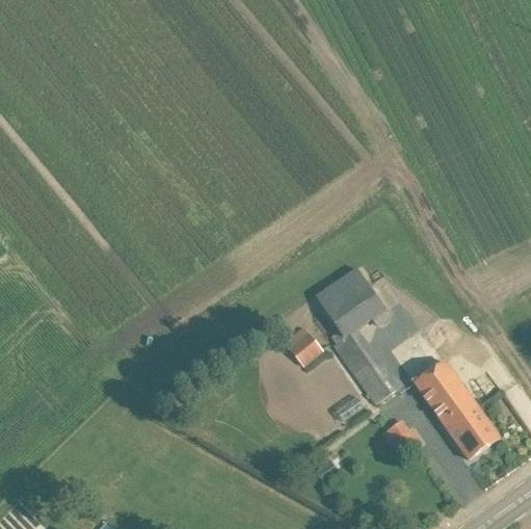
[(314,295),(315,296),(338,331),(330,336),(336,343),(333,344),(374,403),(397,388),(356,329),(371,319),(386,310),(356,267),(314,295)]
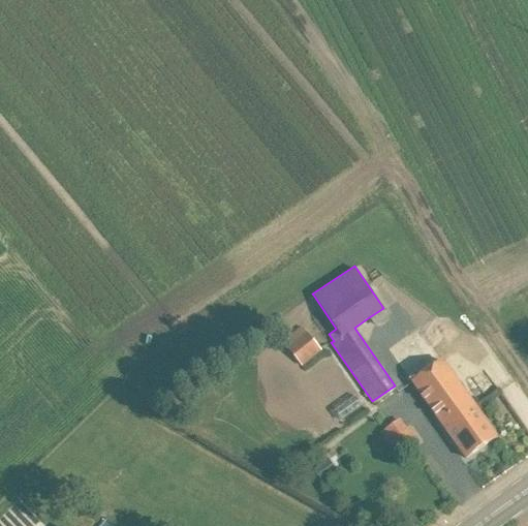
[(320,348),(300,323),(280,341),(301,365),(320,348)]
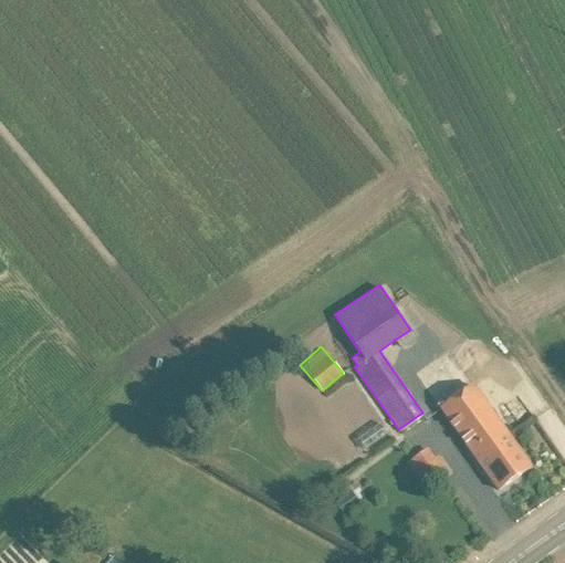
[(472,383),(440,406),(499,488),(531,465),(472,383)]
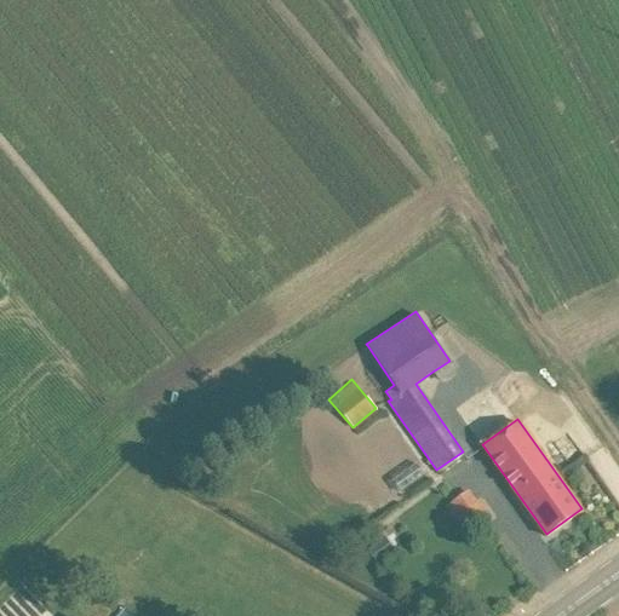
[(483,512),(469,489),(446,504),(462,527),(483,512)]
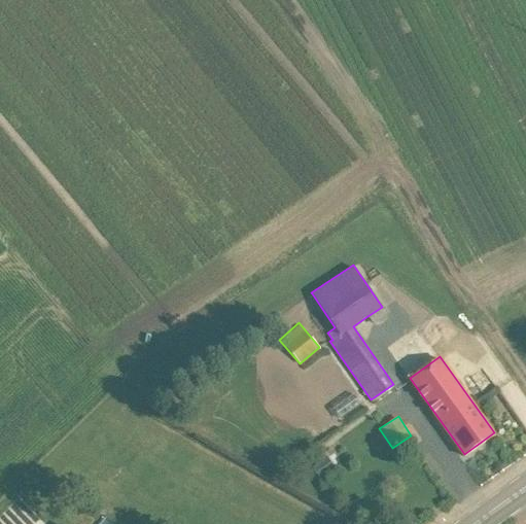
[(96,523),(121,523),(104,509),(93,521),(96,523)]
